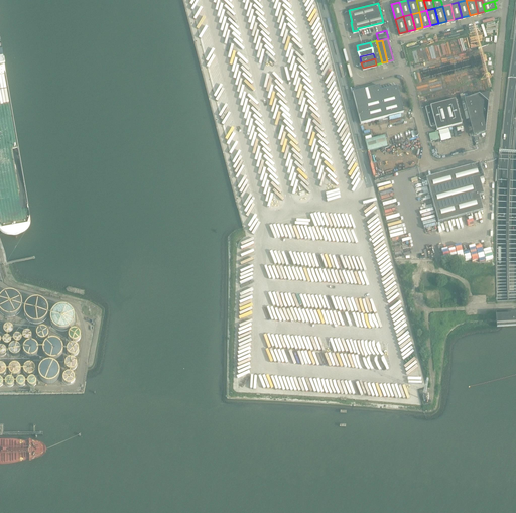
[(380,83),(359,89),(353,90),(361,121),(403,110),(397,84),(381,88),(380,83)]
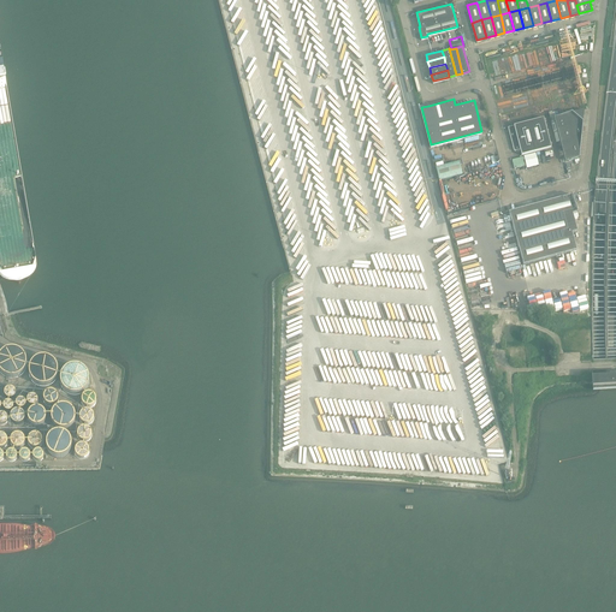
[(557,114),(554,116),(566,159),(576,156),(576,155),(579,155),(584,107),(557,114)]
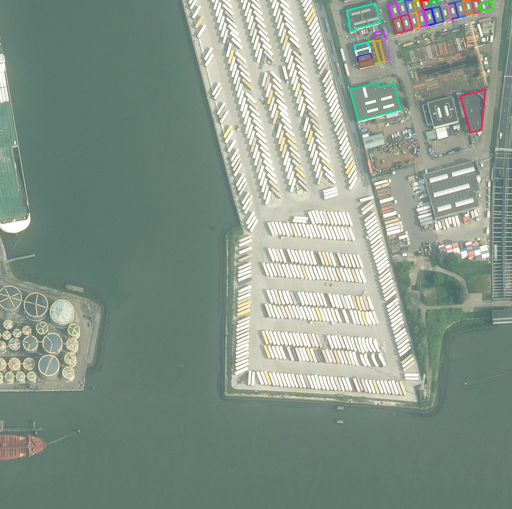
[(458,121),(458,120),(451,96),(422,104),(427,123),(432,122),(433,127),(458,121)]
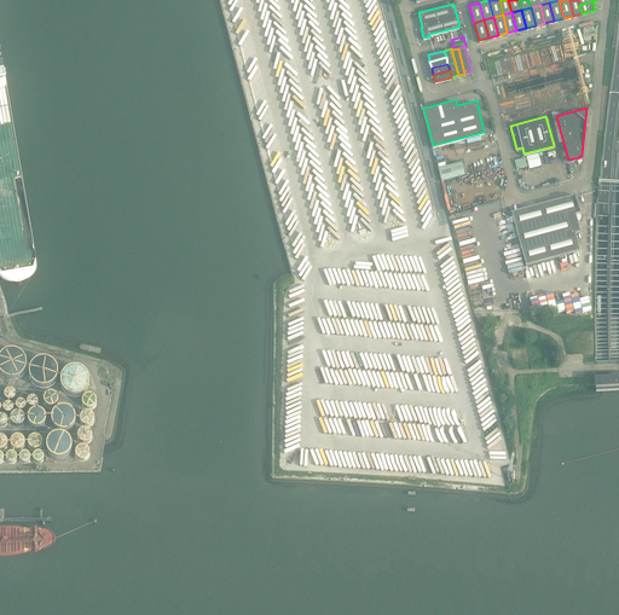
[(461,160),(438,166),(441,179),(464,173),(461,160)]
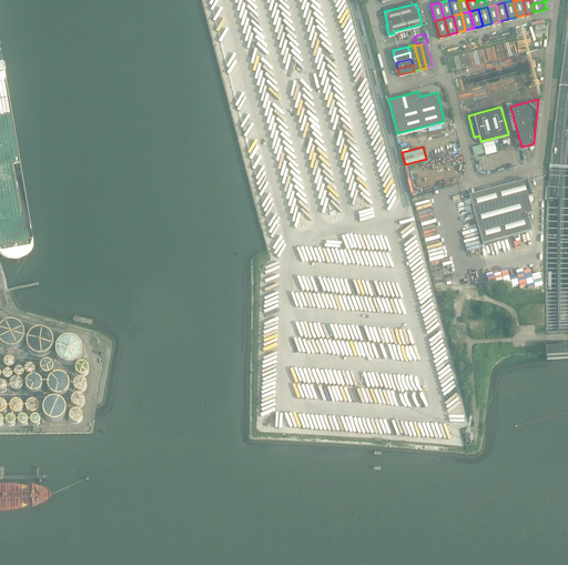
[(528,178),(469,193),(483,242),(531,229),(527,213),(533,212),(528,195),(533,194),(528,178)]
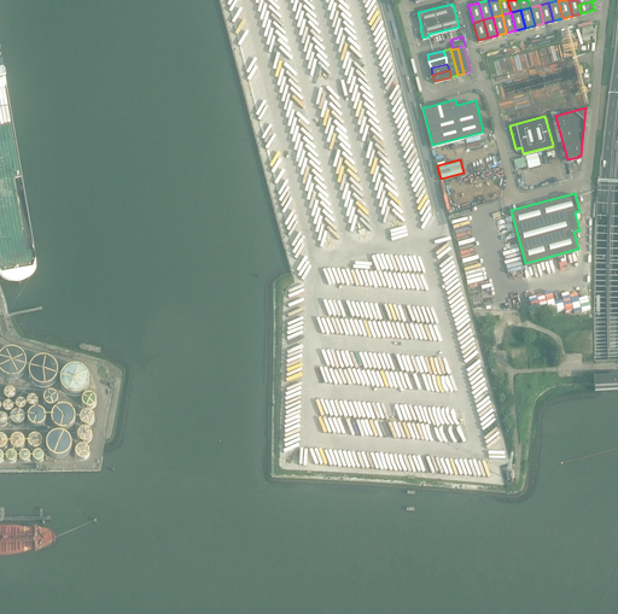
[(25,364),(25,362),(25,358),(25,356),(24,354),(22,352),(21,350),(18,349),(16,348),(12,348),(10,348),(7,348),(5,349),(3,350),(0,352),(0,370),(0,372),(3,373),(5,374),(7,375),(10,376),(12,376),(16,375),(18,374),(21,373),(22,372),(24,369),(25,367),(25,364)]
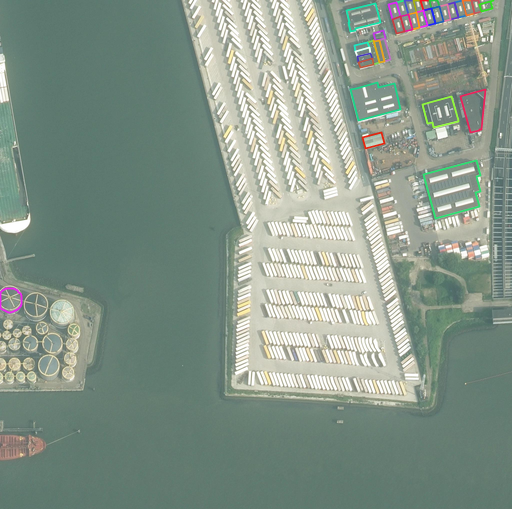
[(47,308),(48,306),(47,303),(47,301),(46,299),(44,297),(43,296),(41,295),(38,294),(36,294),(34,294),(32,294),(30,295),(28,297),(26,298),(25,300),(24,302),(24,305),(24,307),(24,309),(25,311),(26,313),(28,315),(30,316),(32,317),(34,318),(36,318),(38,317),(41,317),(43,315),(44,314),(46,312),(47,310),(47,308)]
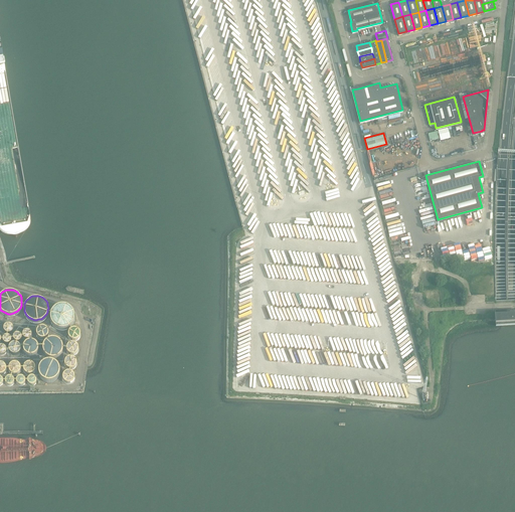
[(73,317),(74,315),(73,312),(73,310),(72,308),(70,307),(69,305),(67,304),(65,303),(63,303),(60,303),(58,303),(56,304),(54,305),(53,307),(51,308),(50,310),(50,312),(50,315),(50,317),(50,319),(51,321),(53,323),(54,324),(56,325),(58,326),(60,327),(63,327),(65,326),(67,325),(69,324),(70,323),(72,321),(73,319),(73,317)]
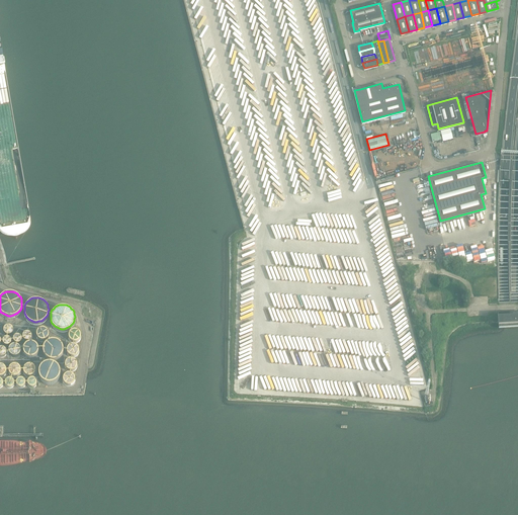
[(517,309),(499,311),(499,327),(517,325),(517,309)]
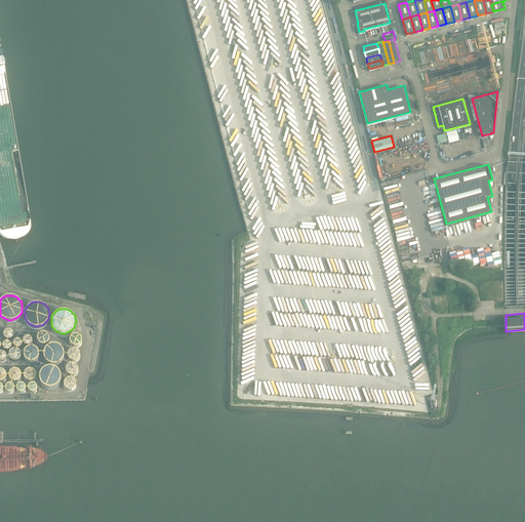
[(14,331),(14,329),(13,328),(12,327),(10,327),(8,327),(7,328),(6,329),(5,331),(6,332),(6,334),(7,335),(9,335),(11,335),(13,334),(13,333),(14,333),(14,331)]
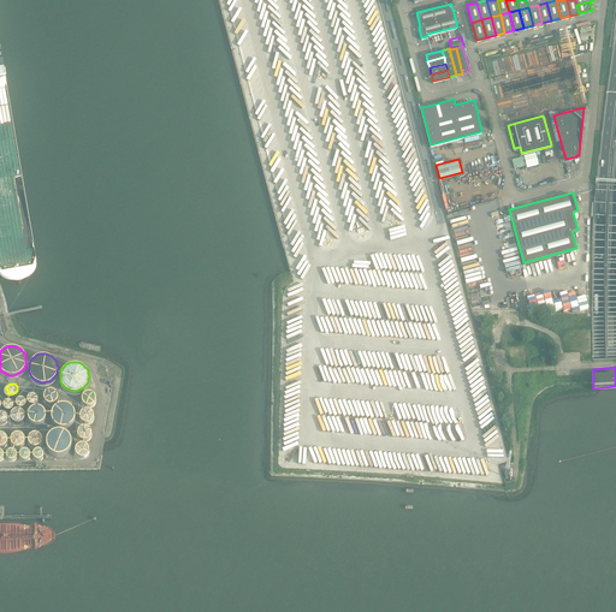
[(57,396),(57,394),(57,392),(55,391),(54,390),(53,390),(52,388),(49,388),(48,390),(47,390),(46,391),(45,392),(43,393),(43,394),(43,396),(43,398),(45,399),(45,400),(47,402),(49,403),(51,403),(53,402),(55,400),(55,399),(57,398),(57,397),(57,396)]
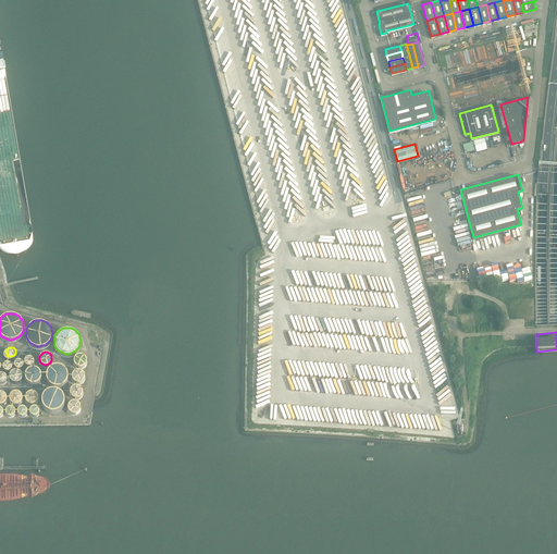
[(87,360),(87,359),(87,358),(86,356),(86,355),(85,354),(84,354),(83,353),(81,353),(79,353),(78,353),(77,353),(76,354),(75,355),(74,356),(73,357),(73,358),(73,360),(73,361),(74,362),(75,364),(76,365),(77,366),(78,366),(79,366),(81,366),(83,366),(84,365),(85,365),(86,364),(86,361),(87,360)]
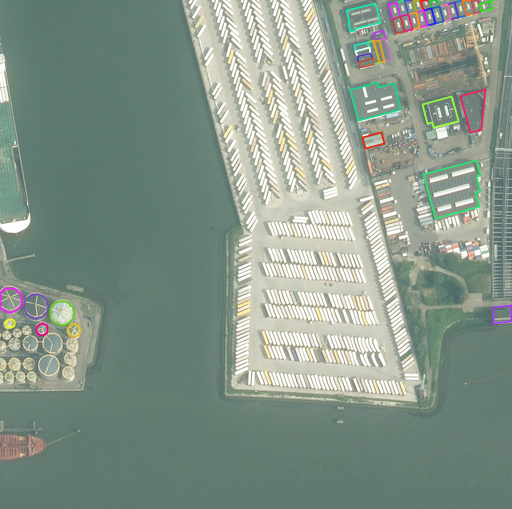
[(30,329),(30,327),(29,326),(28,325),(26,325),(24,325),(23,326),(22,327),(22,329),(22,331),(23,332),(24,333),(26,333),(27,333),(29,332),(30,331),(30,330),(30,329)]
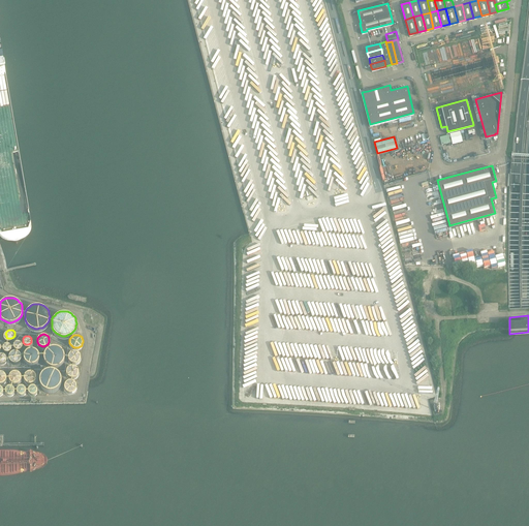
[(22,343),(21,341),(21,340),(20,339),(18,338),(17,338),(16,338),(13,339),(12,341),(12,342),(12,344),(13,345),(14,346),(16,347),(17,347),(19,347),(20,346),(21,344),(22,343)]
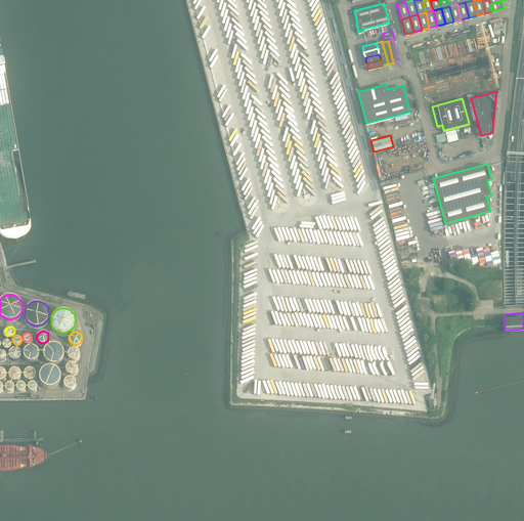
[(10,342),(10,340),(9,339),(8,338),(6,338),(5,338),(3,339),(2,340),(2,342),(2,343),(3,345),(4,346),(5,346),(6,346),(7,346),(9,345),(10,344),(10,342)]
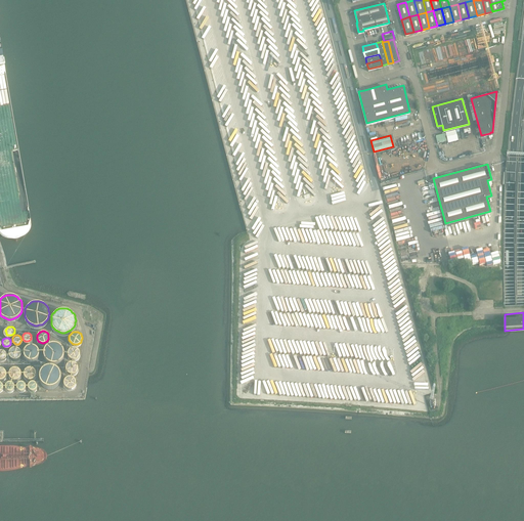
[(38,349),(38,348),(38,346),(37,345),(36,343),(35,343),(34,342),(32,341),(30,341),(29,341),(27,342),(26,343),(25,344),(24,345),(23,346),(23,348),(23,349),(23,351),(23,352),(24,353),(25,354),(26,355),(28,356),(29,356),(31,357),(32,356),(34,356),(35,355),(36,354),(37,353),(37,352),(38,351),(38,349)]
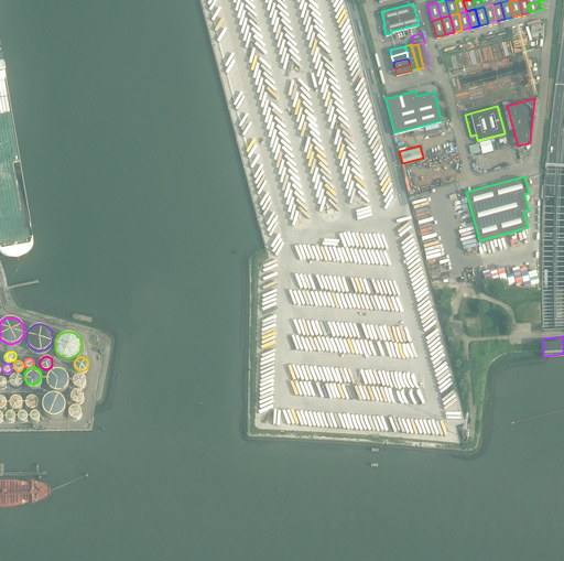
[(67,380),(67,378),(67,376),(66,374),(64,373),(63,371),(61,370),(57,369),(56,369),(54,369),(52,370),(51,371),(49,373),(47,374),(46,376),(46,378),(46,380),(46,383),(46,385),(47,386),(49,388),(51,389),(53,390),(55,390),(56,391),(58,390),(61,390),(63,389),(64,388),(66,386),(66,385),(67,383),(67,380)]
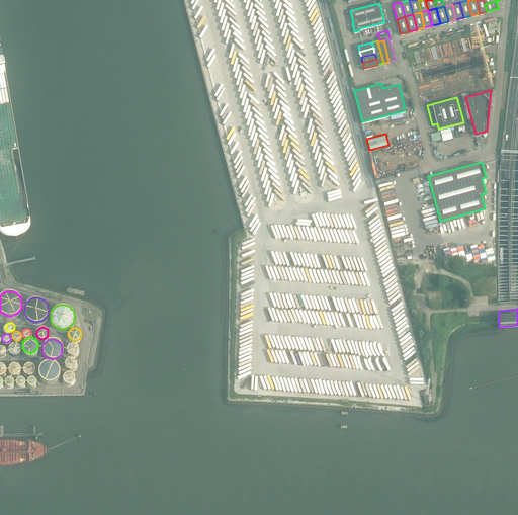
[(19,347),(18,346),(18,345),(17,343),(15,342),(13,341),(12,341),(11,342),(9,343),(8,344),(8,345),(7,346),(7,347),(7,349),(8,350),(9,351),(10,352),(11,352),(13,353),(14,352),(15,352),(16,352),(17,351),(18,349),(18,348),(19,347)]
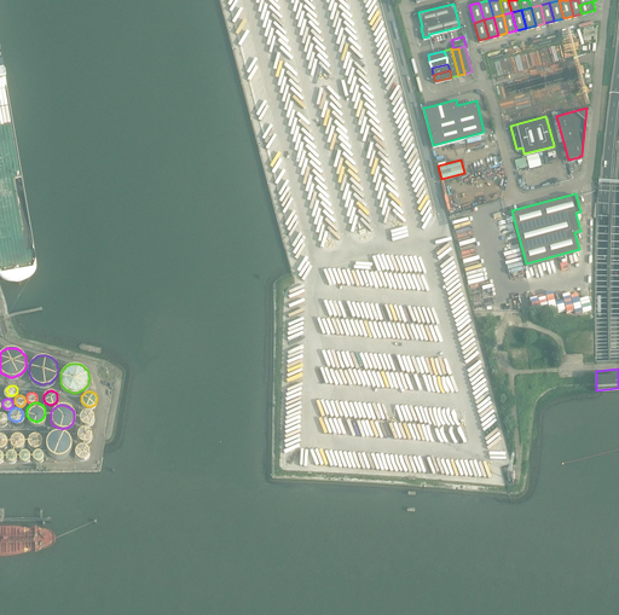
[(94,418),(94,416),(94,415),(94,413),(93,412),(92,411),(91,410),(90,408),(88,408),(86,408),(85,408),(84,410),(82,410),(81,411),(80,412),(80,413),(79,416),(79,417),(80,418),(80,419),(81,421),(82,422),(84,423),(85,423),(86,424),(88,424),(90,423),(91,423),(92,422),(93,421),(94,419),(94,418)]
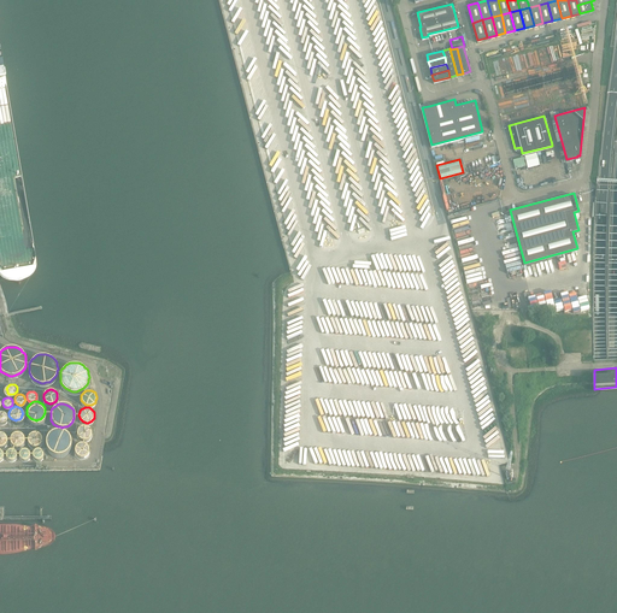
[(92,432),(92,431),(92,430),(92,429),(90,428),(89,426),(88,425),(87,424),(86,424),(84,424),(82,424),(81,424),(80,425),(78,426),(77,428),(77,429),(77,431),(77,432),(77,434),(77,435),(78,436),(80,437),(81,438),(82,438),(84,438),(86,438),(87,438),(88,438),(89,437),(90,436),(92,435),(92,432)]
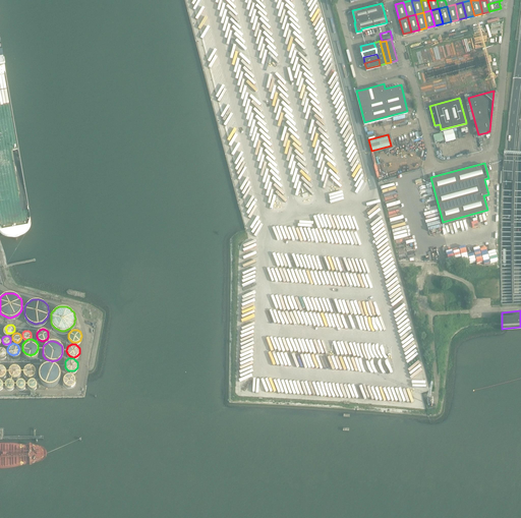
[(20,370),(20,368),(20,367),(19,366),(17,365),(16,364),(15,364),(14,364),(12,364),(11,366),(9,367),(9,368),(9,369),(9,371),(9,372),(10,373),(10,375),(11,376),(12,376),(13,376),(14,376),(15,376),(17,376),(18,375),(19,375),(20,372),(20,370)]
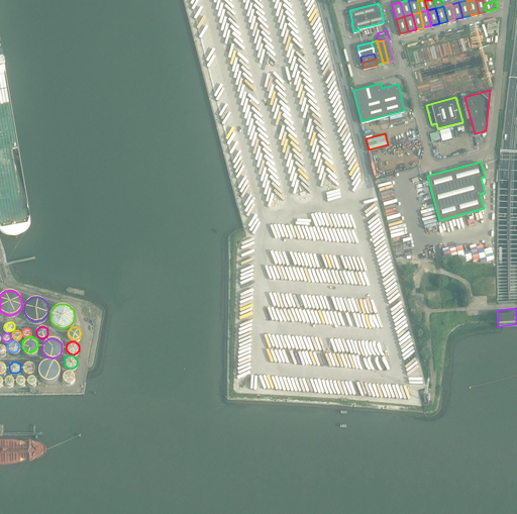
[(34,369),(34,368),(34,366),(34,365),(33,364),(32,363),(31,363),(30,362),(29,362),(28,362),(27,362),(25,363),(24,364),(24,365),(23,366),(23,367),(23,368),(23,369),(24,371),(24,372),(25,372),(26,373),(28,373),(29,373),(30,373),(31,373),(32,372),(33,371),(34,370),(34,369)]
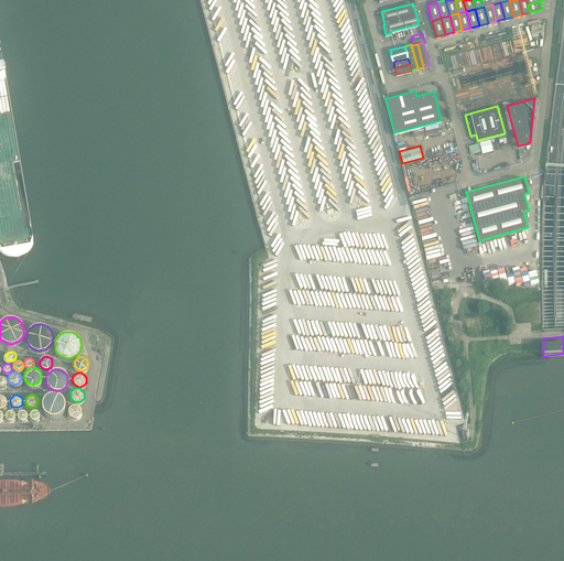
[(65,409),(65,407),(65,403),(64,402),(63,400),(62,398),(60,397),(57,396),(56,395),(54,395),(52,395),(50,395),(47,396),(45,397),(44,399),(42,401),(42,403),(41,406),(41,408),(42,410),(43,411),(44,413),(45,416),(47,417),(50,418),(52,418),(54,418),(56,418),(57,417),(60,416),(62,414),(63,412),(64,410),(65,409)]
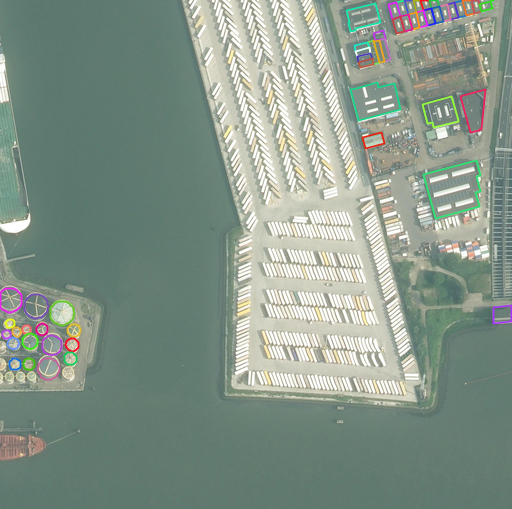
[(74,374),(74,373),(74,371),(74,370),(73,369),(73,368),(72,367),(71,367),(69,366),(68,366),(67,366),(66,367),(65,367),(64,368),(63,369),(62,370),(62,371),(62,373),(62,374),(62,375),(63,376),(64,377),(65,378),(66,378),(67,379),(68,379),(69,379),(71,378),(72,378),(73,377),(73,376),(74,375),(74,374)]
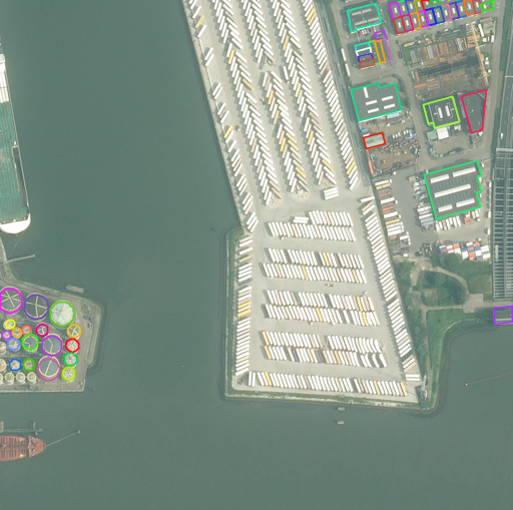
[(14,378),(14,376),(14,375),(13,374),(12,373),(11,373),(9,372),(8,372),(7,373),(6,374),(5,375),(4,376),(4,377),(4,379),(5,381),(6,382),(7,382),(9,383),(11,382),(12,382),(13,381),(14,380),(14,379),(14,378)]
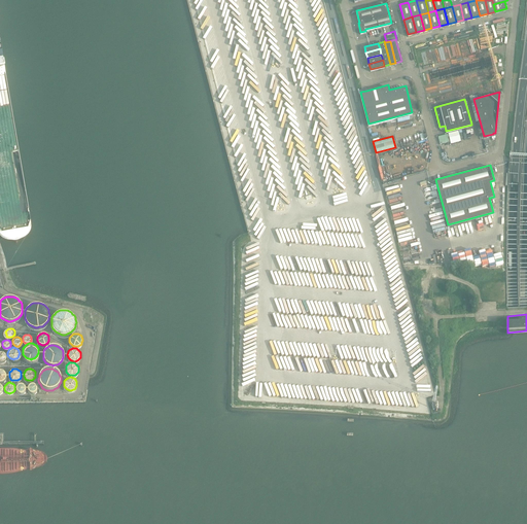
[(37,388),(37,387),(37,386),(36,385),(36,384),(35,383),(34,383),(33,382),(31,383),(30,383),(29,384),(28,385),(28,387),(28,388),(28,389),(29,390),(29,391),(30,391),(31,392),(33,392),(34,392),(35,391),(36,390),(36,389),(37,388)]
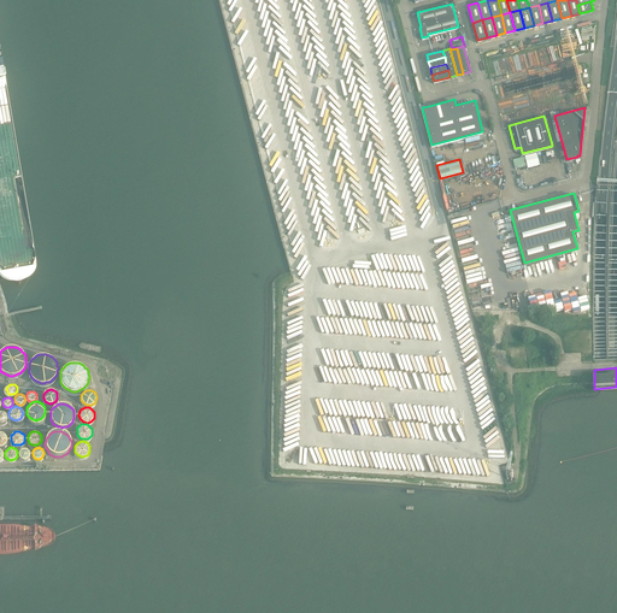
[(29,455),(30,453),(29,452),(29,451),(28,449),(27,449),(25,448),(24,448),(23,448),(22,449),(21,451),(19,452),(19,453),(19,454),(19,455),(21,457),(22,458),(23,458),(24,459),(25,459),(27,458),(28,458),(29,457),(29,455)]
